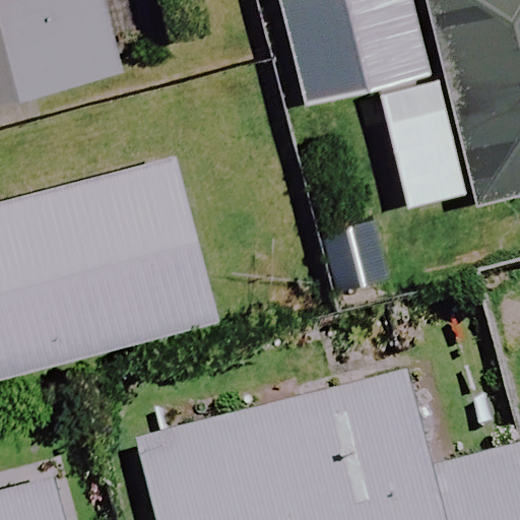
[(0,0),(0,102),(123,73),(105,0),(0,0)]
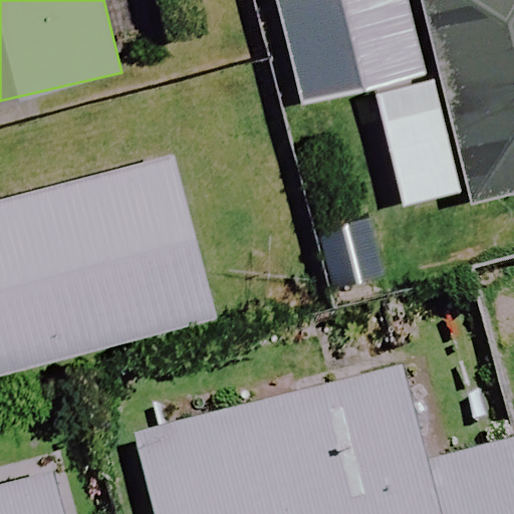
[(513,0),(421,0),(450,197),(513,187),(513,0)]
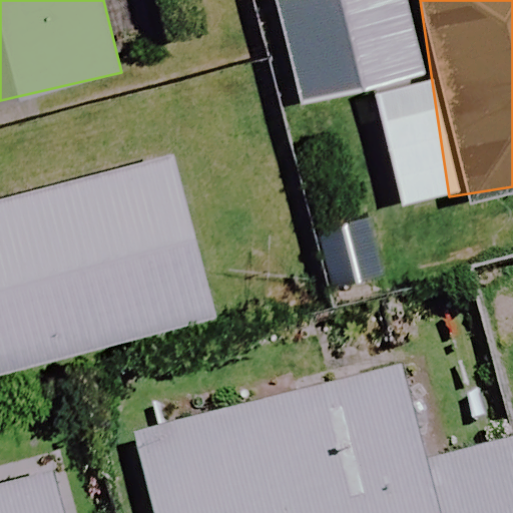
[(0,375),(216,317),(174,158),(0,205),(0,375)]
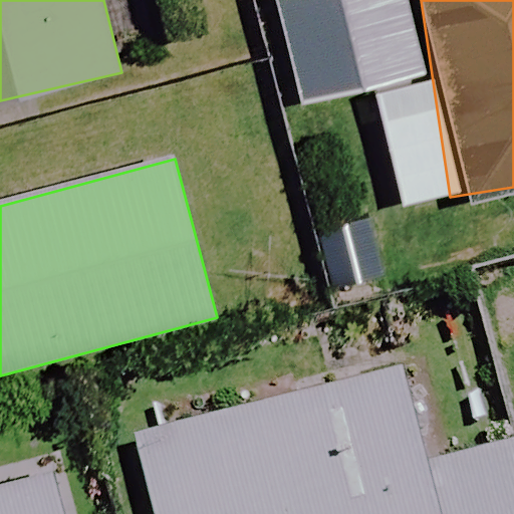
[(513,513),(513,398),(414,423),(405,387),(145,451),(160,513),(513,513)]
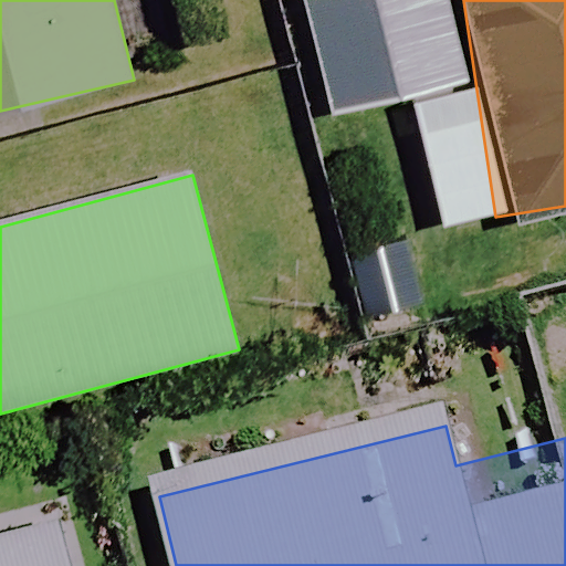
[(0,565),(67,565),(56,521),(0,534),(0,565)]
